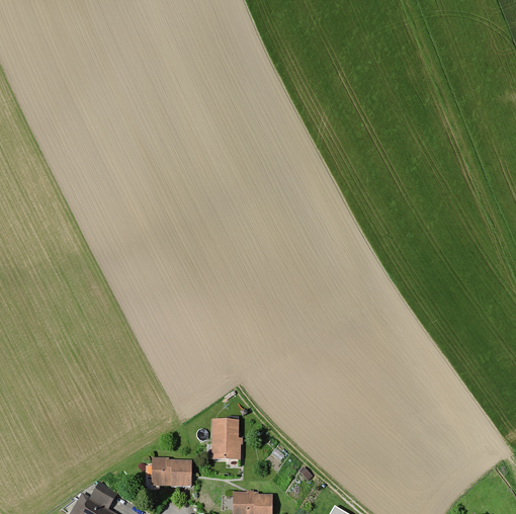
[(240,420),(212,420),(212,458),(240,458),(240,420)]
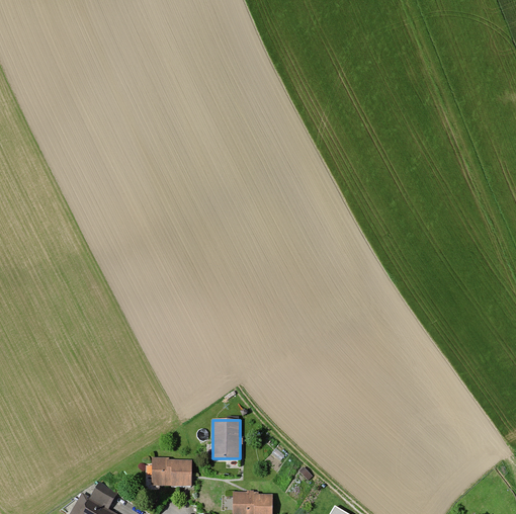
[(168,457),(152,457),(152,485),(190,485),(190,460),(168,460),(168,457)]
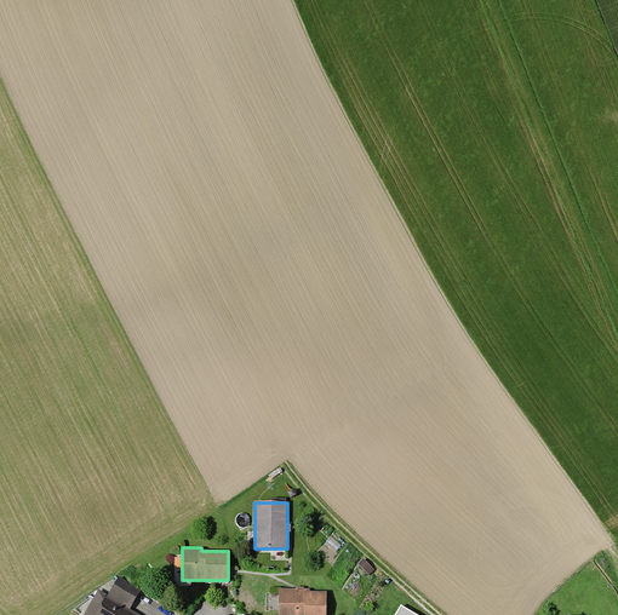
[(139,590),(118,578),(108,596),(98,590),(83,614),(141,614),(129,608),(139,590)]
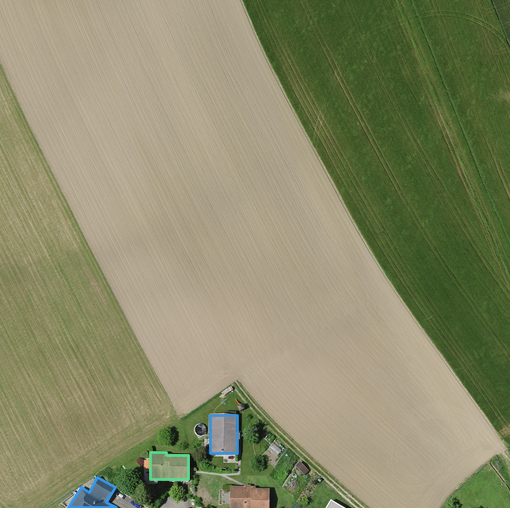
[(253,486),(231,486),(230,507),(267,507),(268,488),(253,488),(253,486)]
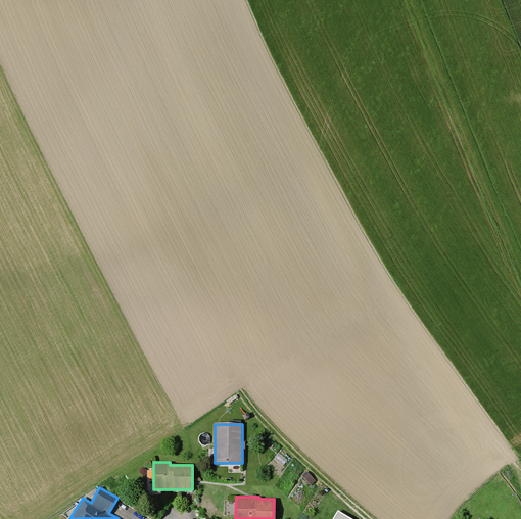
[(362,518),(340,507),(332,518),(320,518),(317,517),(315,518),(362,518)]
